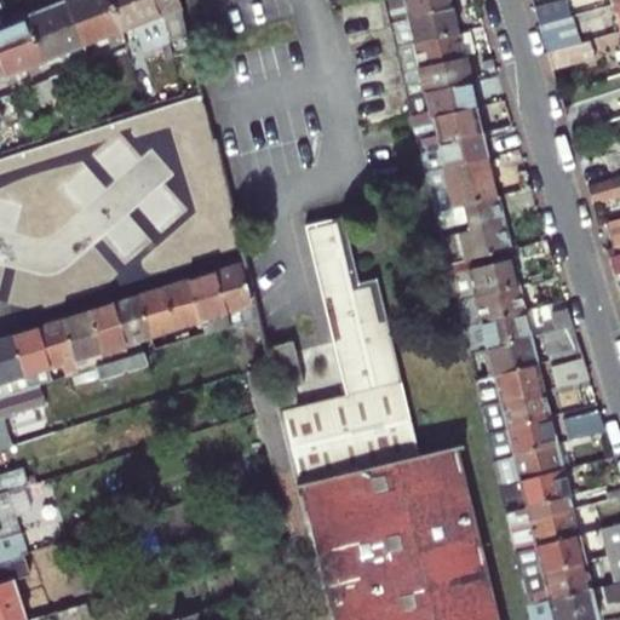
[(34,40),(74,26),(64,3),(63,0),(45,0),(46,3),(39,4),(41,11),(26,17),(34,40)]
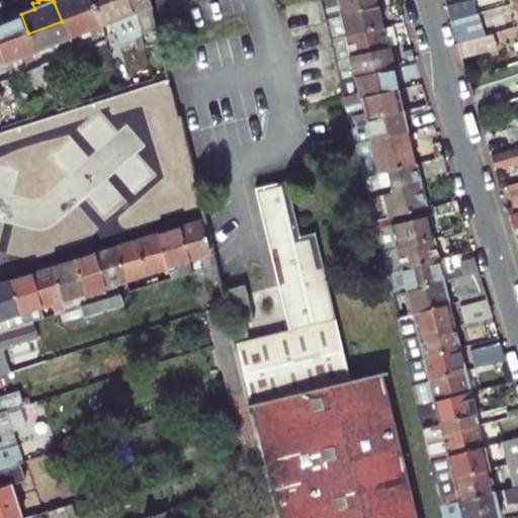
[(93,9),(89,0),(57,0),(54,2),(62,21),(93,9)]
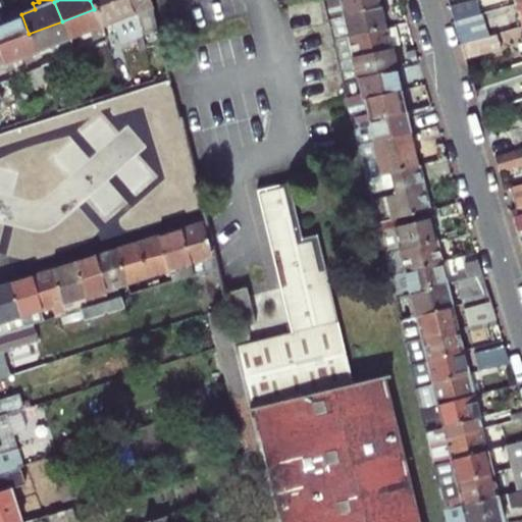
[(90,0),(94,9),(115,0),(90,0)]
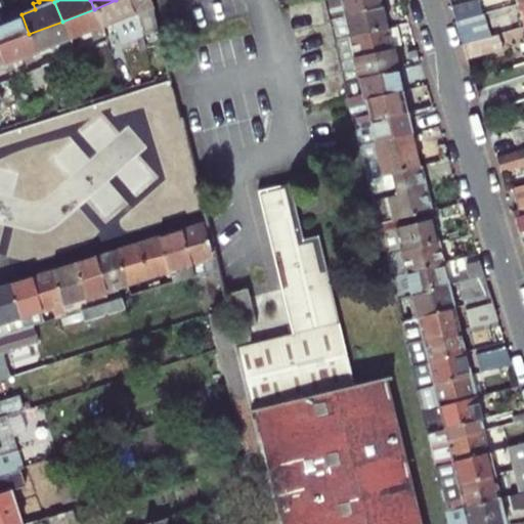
[(100,28),(134,14),(129,0),(116,0),(94,9),(100,28)]
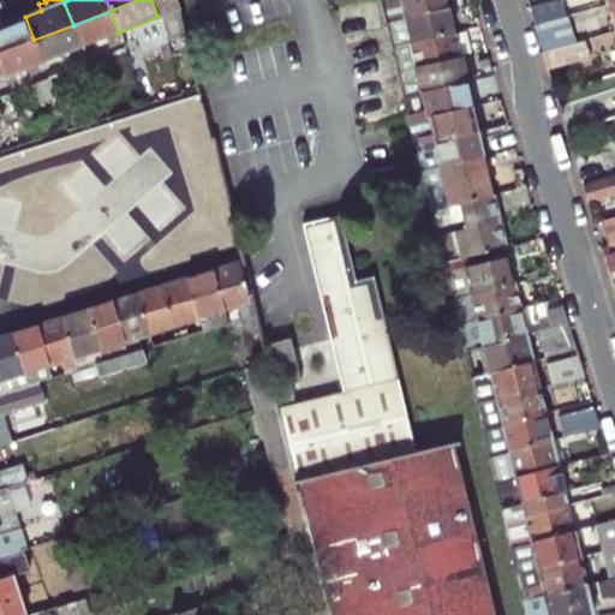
[(151,0),(157,17),(165,43),(186,36),(180,11),(177,0),(151,0)]
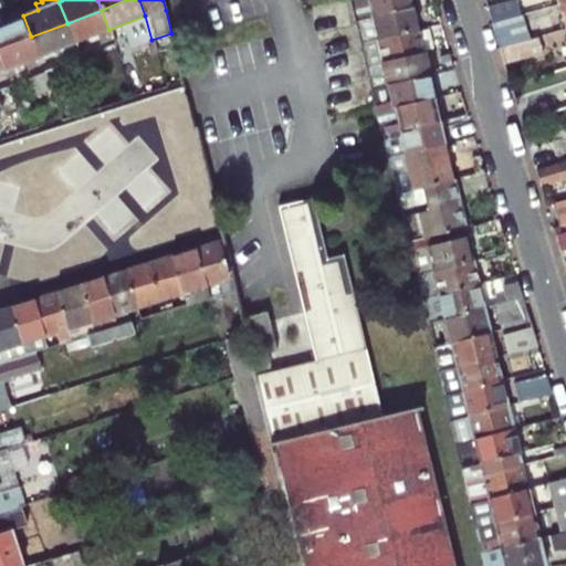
[(349,0),(355,21),(413,7),(411,0),(349,0)]
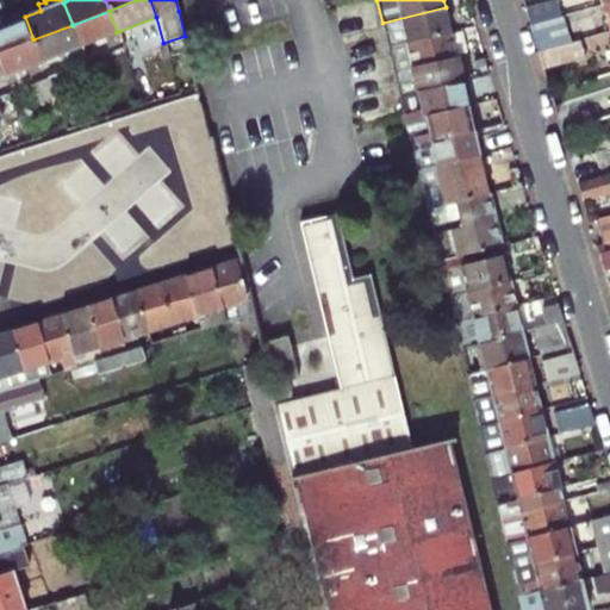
[(558,0),(549,0),(527,7),(531,24),(564,16),(558,0)]
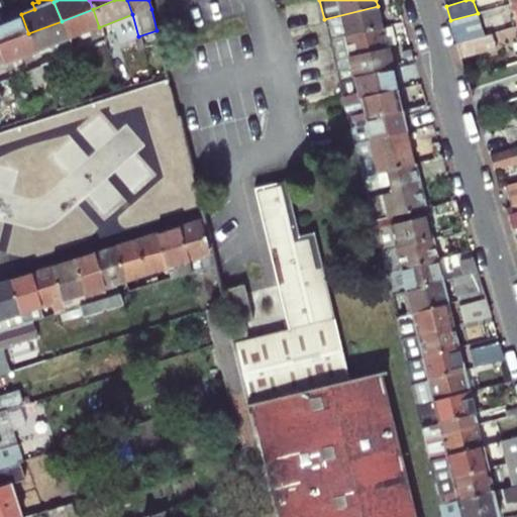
[(324,19),(329,40),(383,27),(378,6),(324,19)]
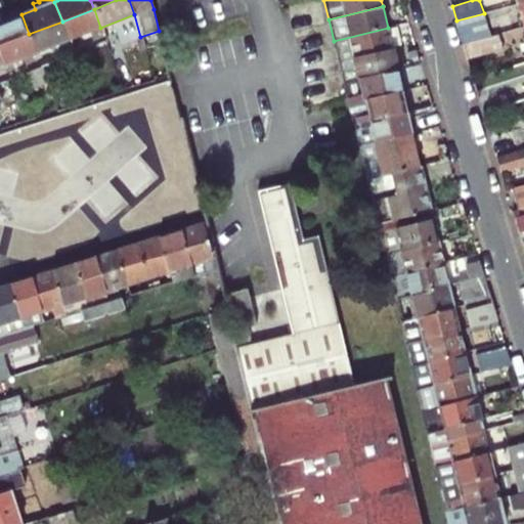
[(100,28),(94,9),(62,22),(70,40),(100,28)]
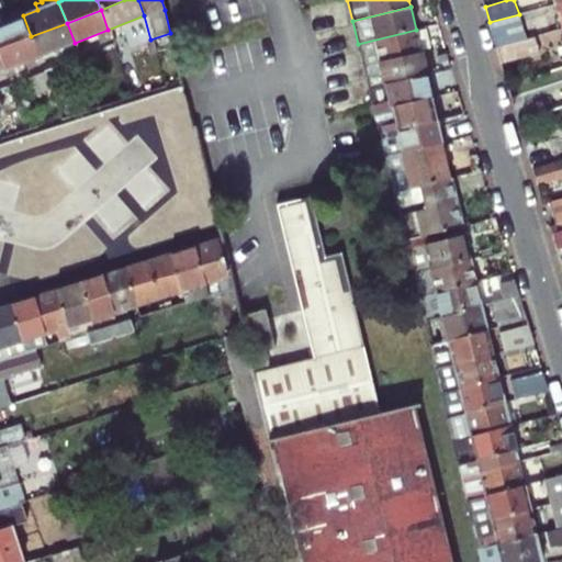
[(0,48),(31,36),(23,15),(2,23),(0,15),(0,48)]
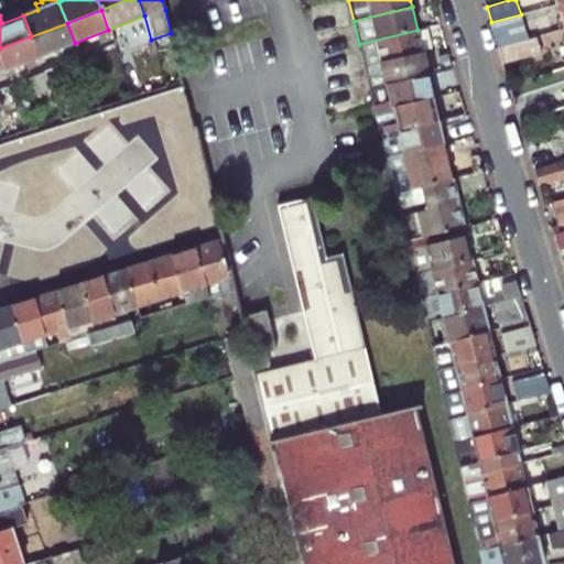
[(498,47),(535,36),(531,21),(494,32),(498,47)]
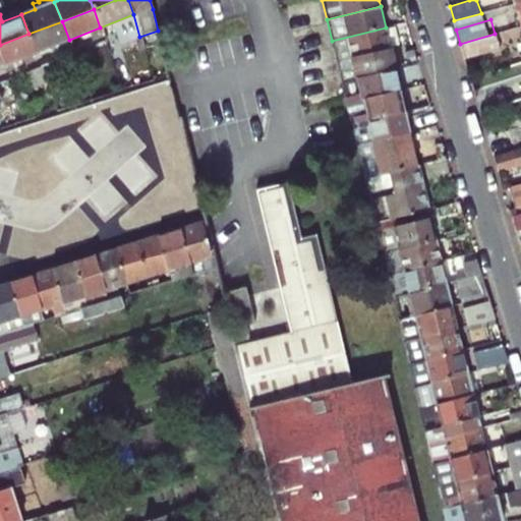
[(36,53),(69,40),(62,21),(29,34),(36,53)]
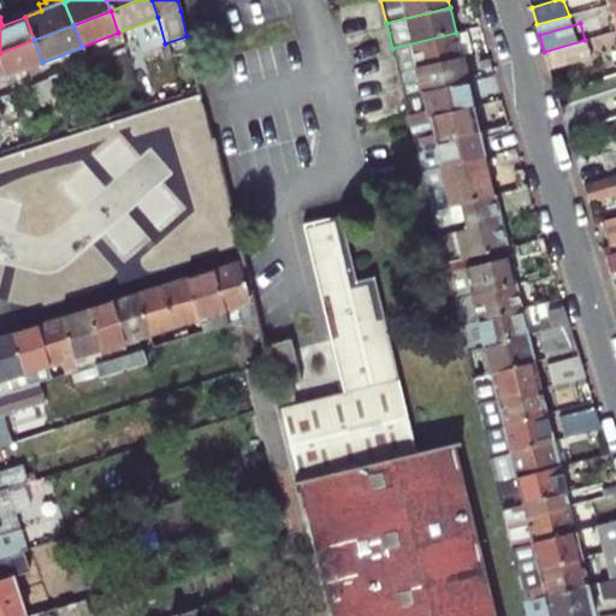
[(392,48),(398,73),(462,58),(456,33),(392,48)]
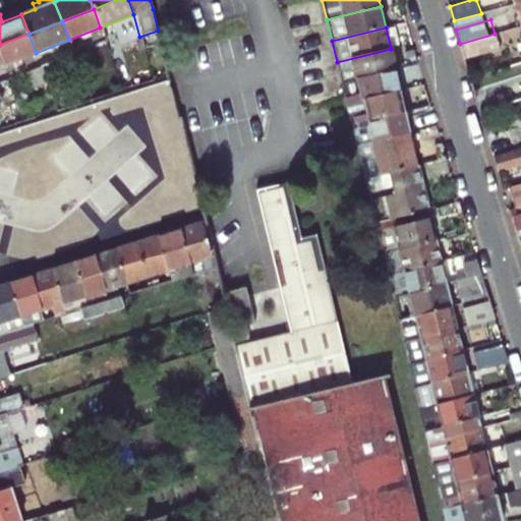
[(0,56),(3,64),(36,53),(29,34),(0,45),(0,56)]
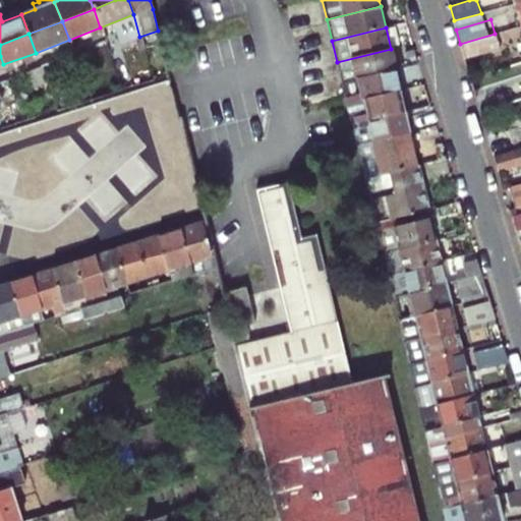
[(500,49),(495,34),(460,44),(465,59),(500,49)]
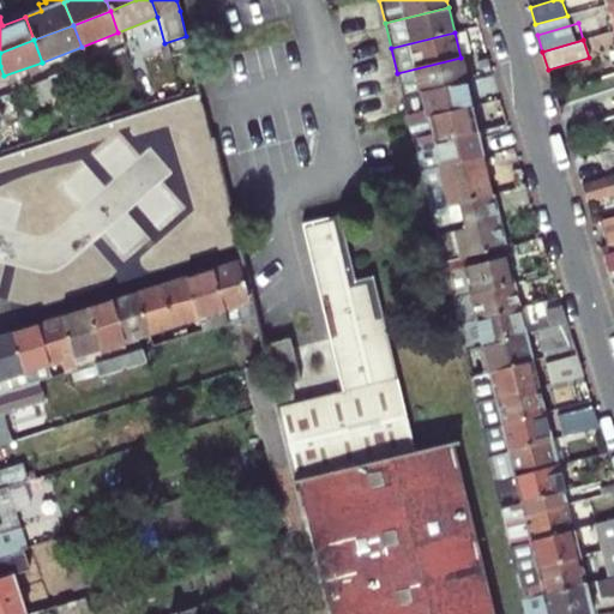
[(397,73),(403,96),(467,80),(461,58),(397,73)]
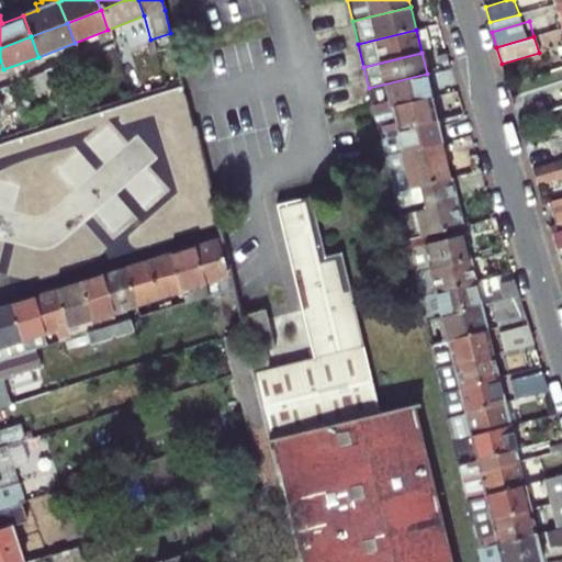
[(66,66),(45,74),(55,101),(71,94),(67,85),(72,82),(66,66)]
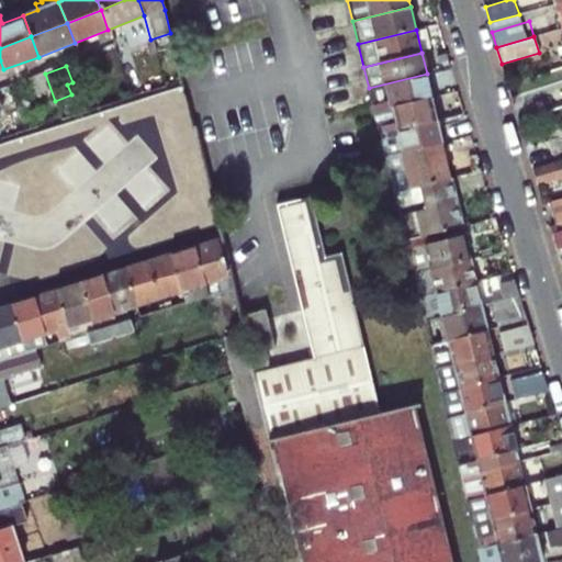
[(44,74),(29,79),(43,116),(58,111),(55,101),(45,74),(44,74)]
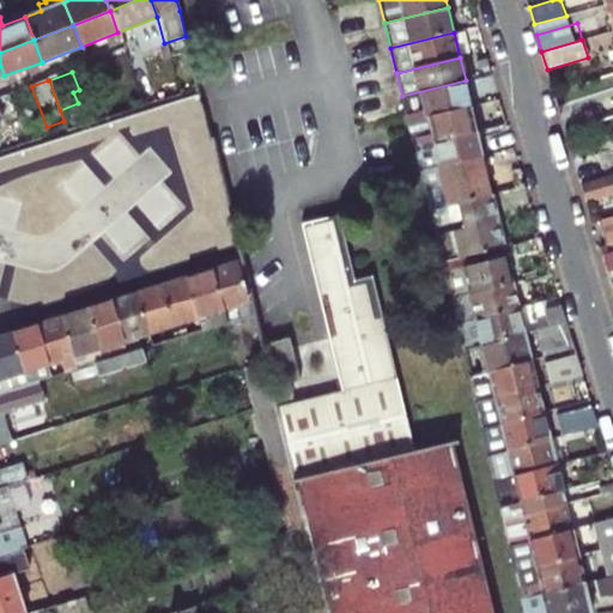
[(402,96),(408,121),(472,105),(466,80),(402,96)]
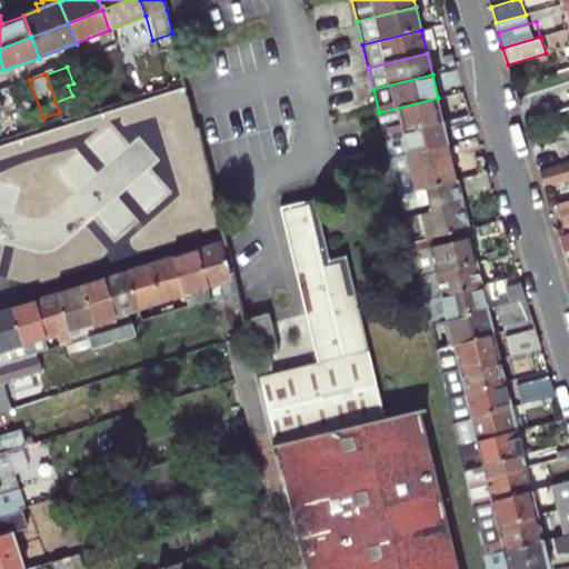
[(379,112),(385,135),(442,121),(438,98),(379,112)]
